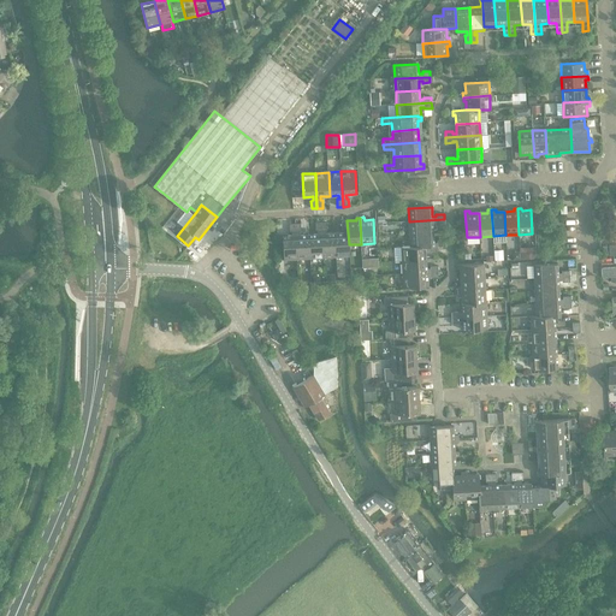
[(444,219),(409,221),(409,235),(433,234),(433,224),(437,224),(437,225),(444,225),(444,219)]
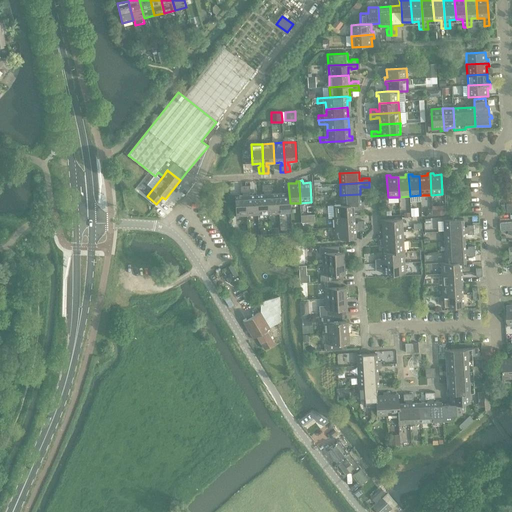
[(286,193),(278,193),(279,213),(291,213),(290,203),(288,183),(284,184),(284,190),(286,190),(286,193)]
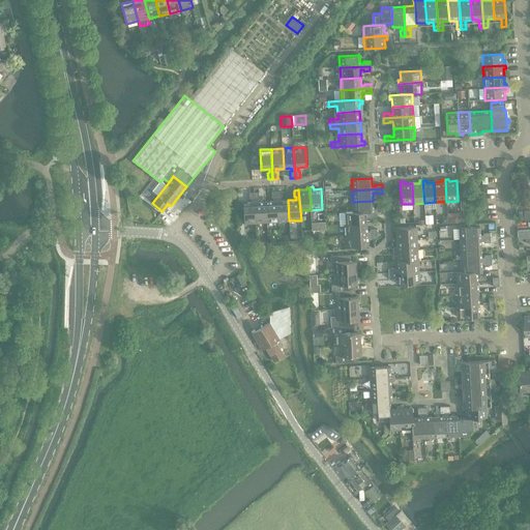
[(282,190),(276,192),(278,222),(289,221),(288,200),(280,201),(280,198),(282,198),(282,190)]
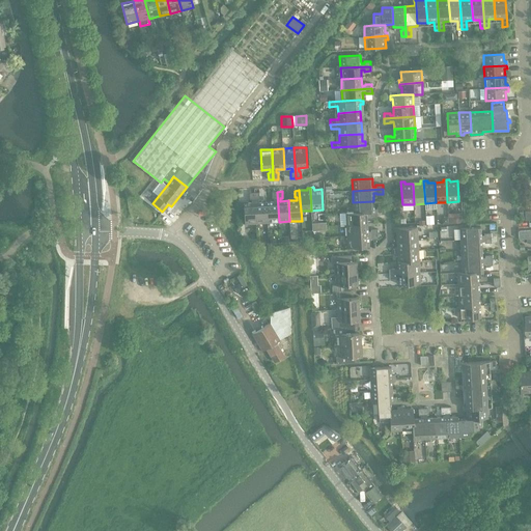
[(274,201),(267,202),(268,222),(279,222),(277,192),(272,192),(273,198),(274,198),(274,201)]
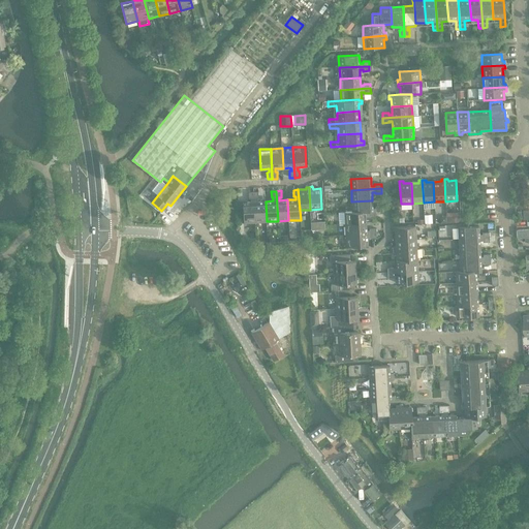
[(255,222),(253,192),(249,192),(249,199),(251,198),(251,201),(243,203),(244,223),(255,222)]
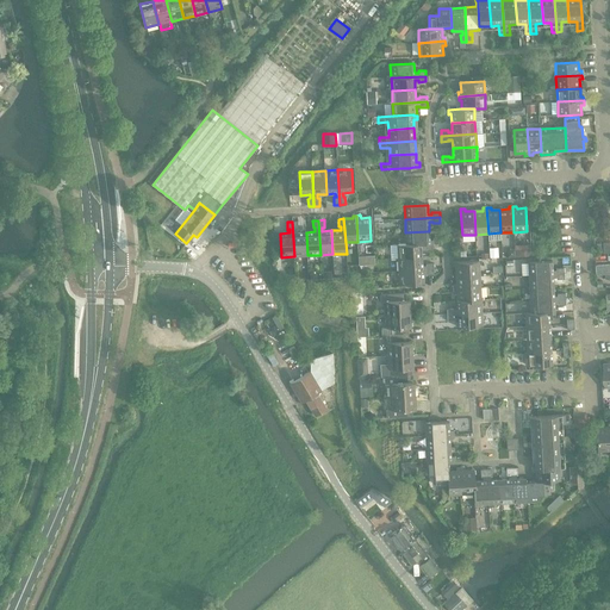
[(298,222),(292,222),(294,256),(307,255),(306,232),(297,232),(297,229),(298,229),(298,222)]
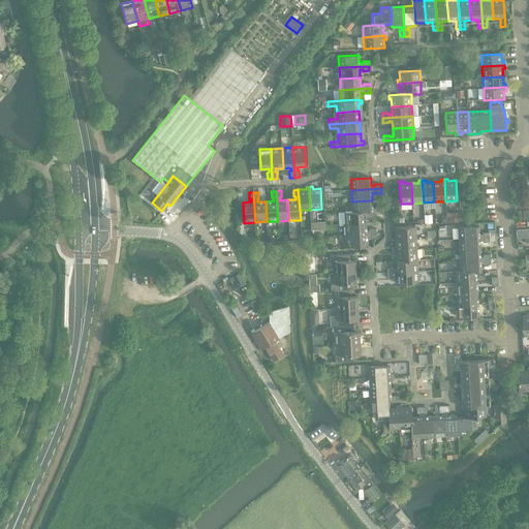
[(372,200),(351,201),(352,212),(352,213),(375,211),(375,212),(382,211),(382,206),(375,207),(376,208),(372,208),(372,200)]
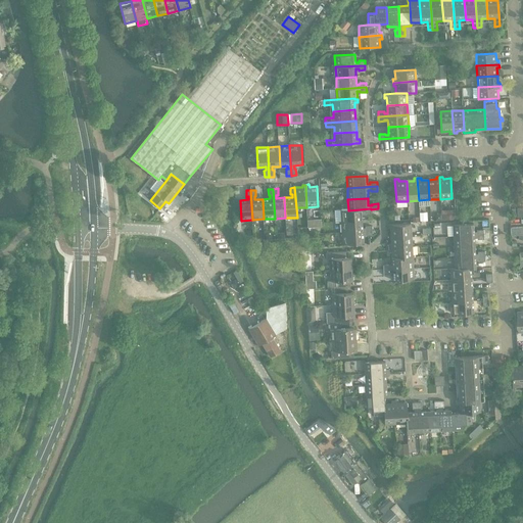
[(341,209),(341,222),(362,220),(362,212),(365,212),(365,214),(371,214),(371,209),(371,208),(348,210),(348,209),(341,209)]
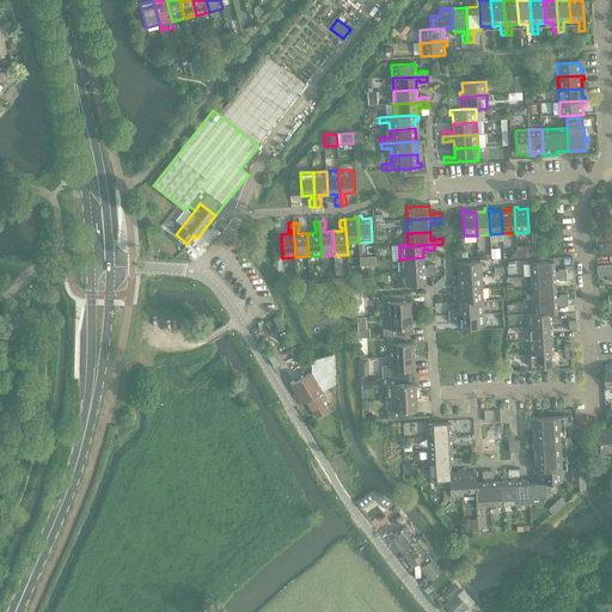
[(530,245),(518,246),(518,257),(530,256),(531,256),(530,245)]
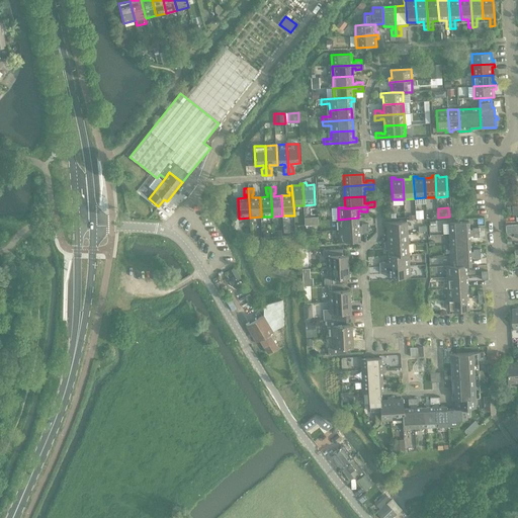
[(358,218),(338,220),(339,230),(368,229),(368,224),(361,224),(362,226),(358,226),(358,218)]
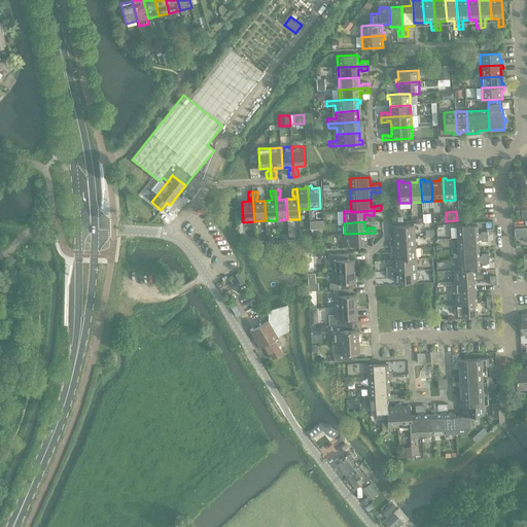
[(393,231),(394,238),(415,237),(414,225),(391,226),(391,231),(393,231)]
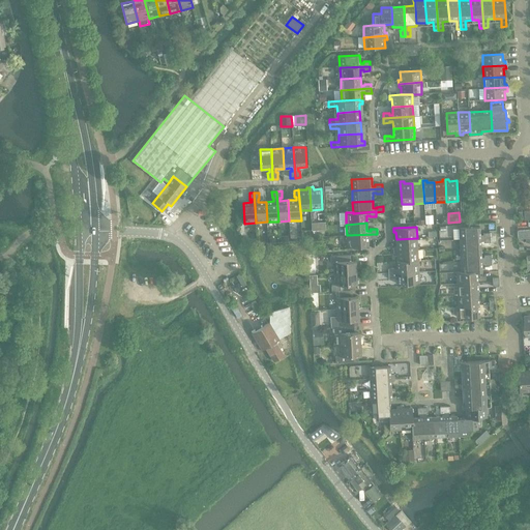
[(460,228),(460,239),(490,237),(490,233),(480,233),(479,227),(460,228)]
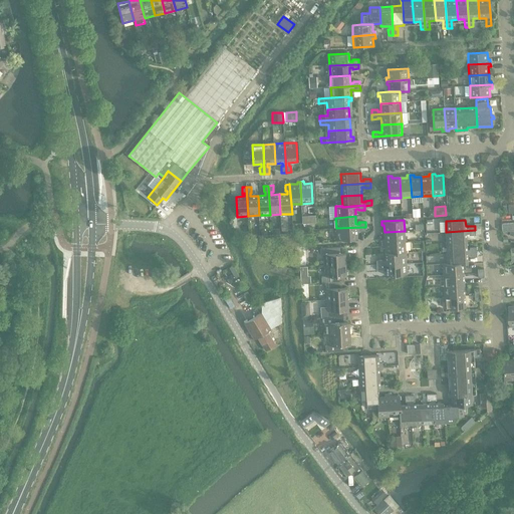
[(502,231),(510,231),(513,230),(513,223),(502,224),(502,231)]
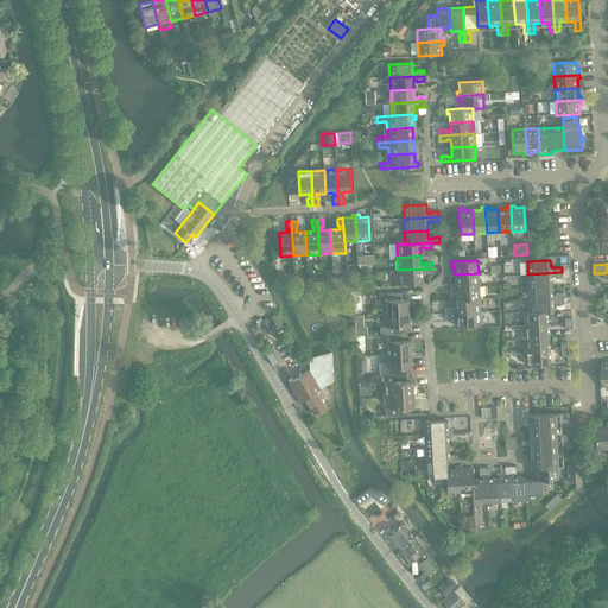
[(432,268),(398,270),(399,284),(422,282),(422,272),(425,272),(425,274),(432,273),(432,268)]
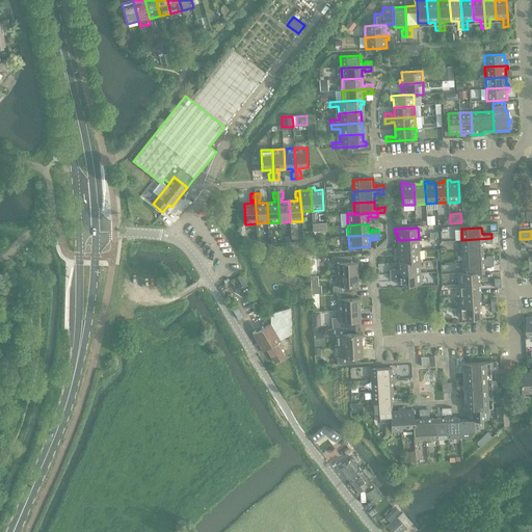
[(491,238),(461,240),(462,251),(483,250),(482,244),(493,243),(491,238)]
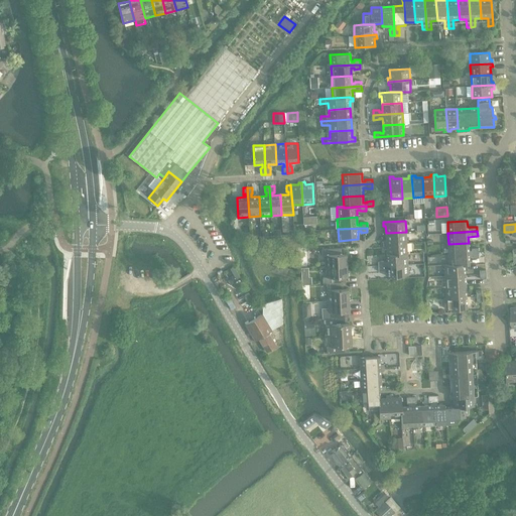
[(384,241),(384,244),(406,243),(406,232),(386,233),(386,241),(384,241)]
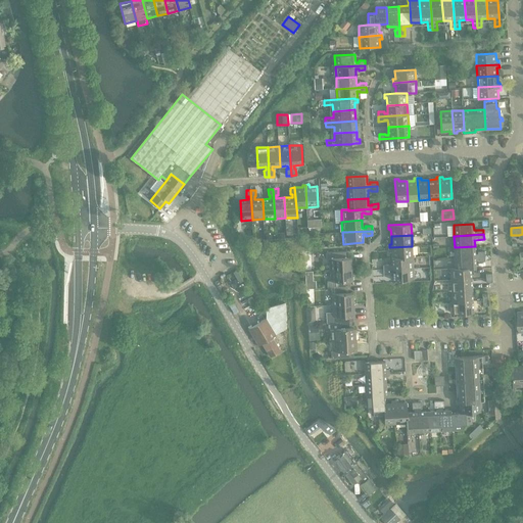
[(412,246),(389,247),(389,251),(392,250),(392,258),(413,257),(412,246)]
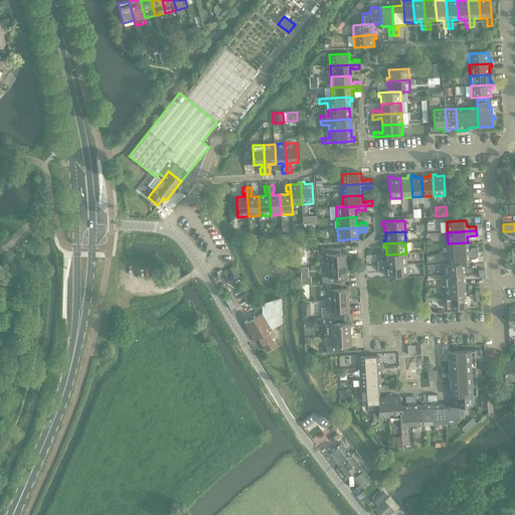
[(468,242),(448,243),(448,254),(478,252),(477,247),(468,248),(468,242)]
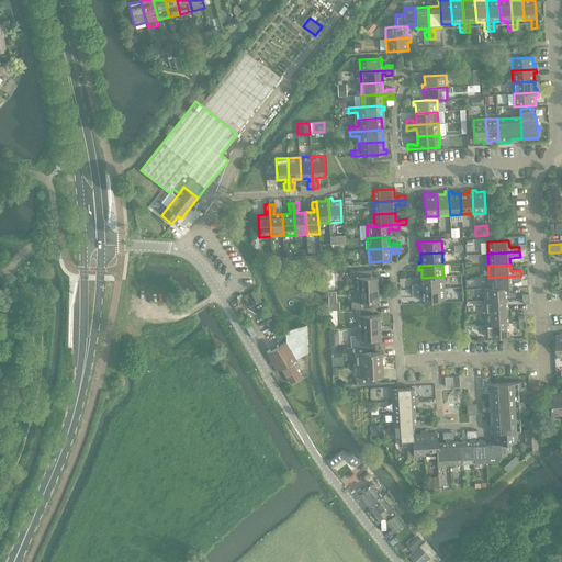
[(355,279),(356,290),(378,289),(377,277),(372,277),(371,270),(350,271),(350,279),(355,279)]
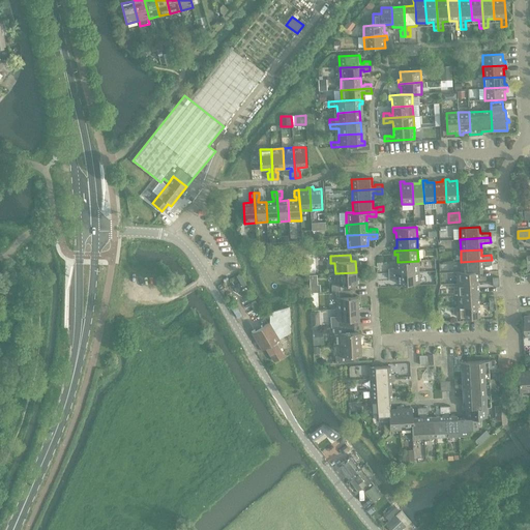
[(492,260),(461,262),(462,272),(477,272),(482,272),(481,265),(492,265),(492,260)]
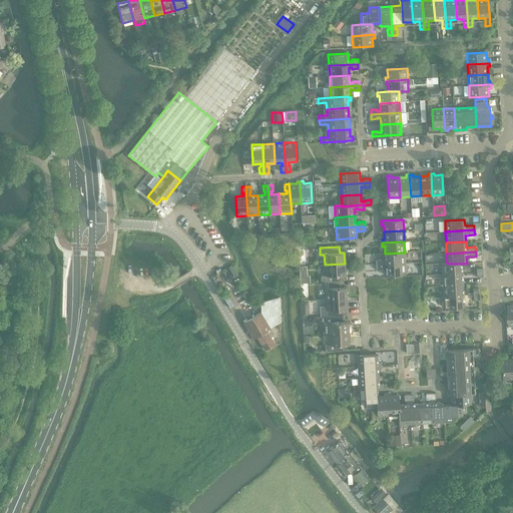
[(376,260),(376,265),(405,264),(405,252),(385,253),(385,262),(382,262),(382,260),(376,260)]
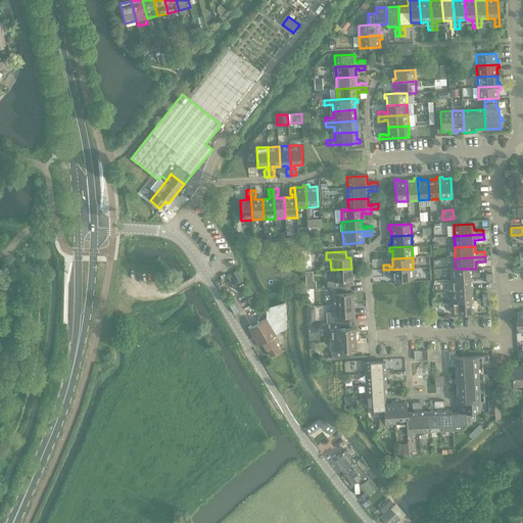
[(351,269),(331,270),(331,281),(327,281),(328,288),(334,287),(347,287),(347,281),(352,280),(351,269)]
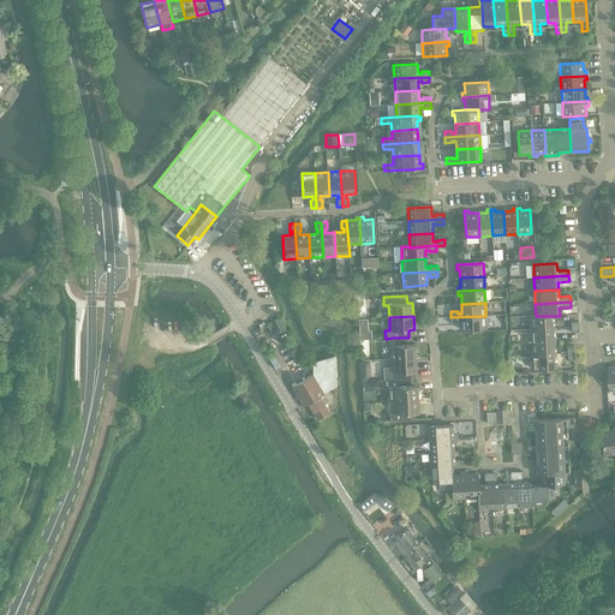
[(485,316),(451,317),(451,323),(459,322),(459,321),(463,321),(463,330),(487,329),(485,316)]
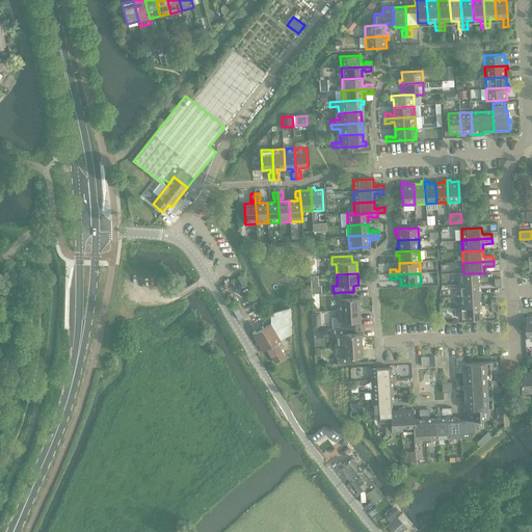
[(458,273),(459,286),(480,284),(479,273),(463,273),(458,273)]
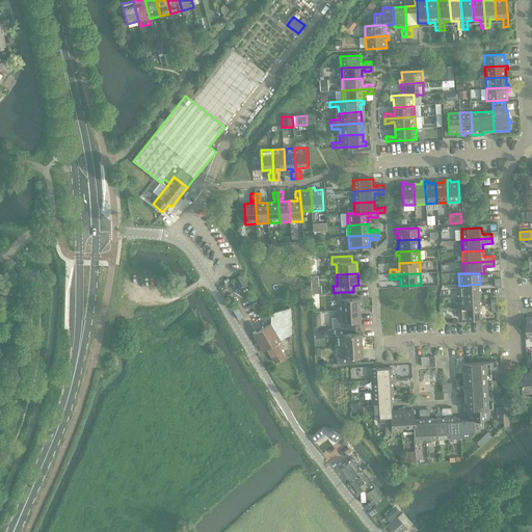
[(480,284),(459,286),(459,296),(480,295),(480,284)]
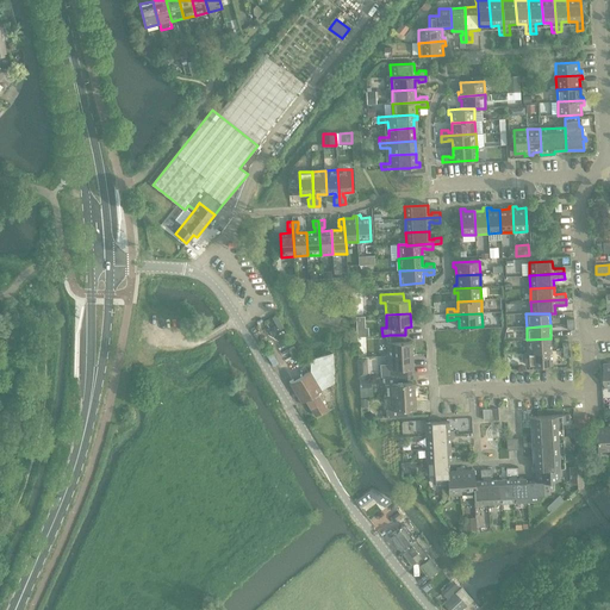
[(368,328),(358,328),(358,329),(358,336),(358,337),(368,337),(368,328)]
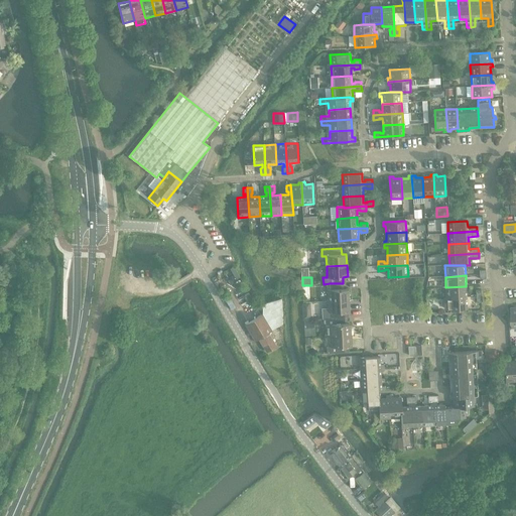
[(328,289),(328,301),(349,300),(348,288),(344,289),(343,283),(330,283),(331,289),(328,289)]
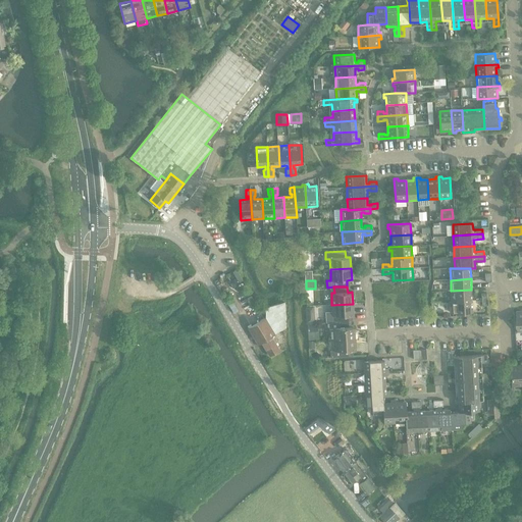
[(471,290),(451,291),(452,302),(472,301),(471,290)]
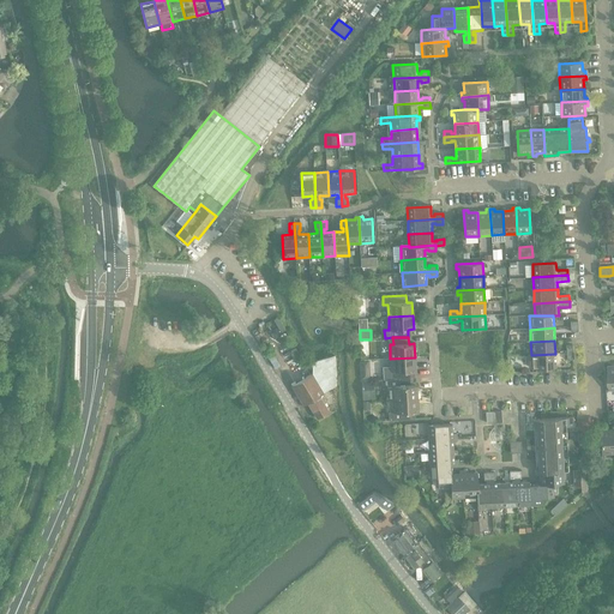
[(555,354),(531,355),(533,368),(555,367),(555,354)]
